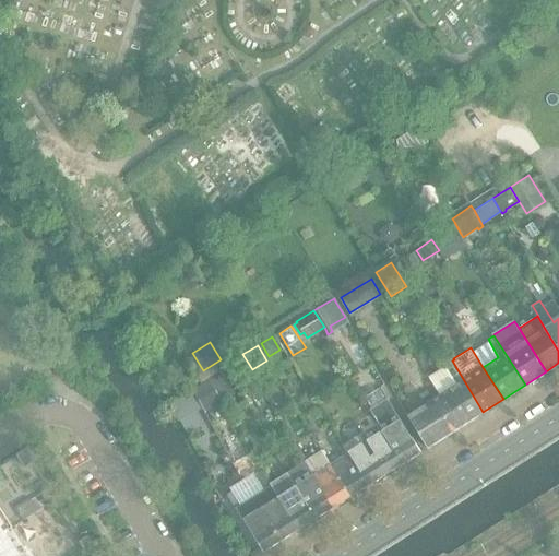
[(251,369),(241,354),(229,361),(239,377),(251,369)]
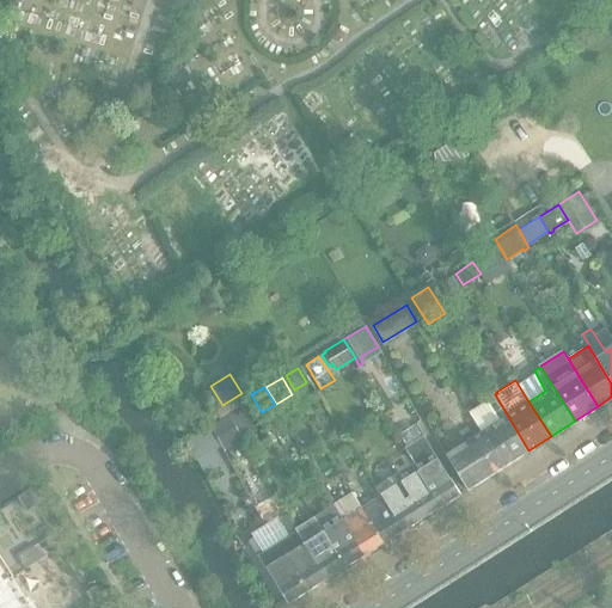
[(528,450),(495,394),(470,411),(482,431),(503,466),(528,450)]
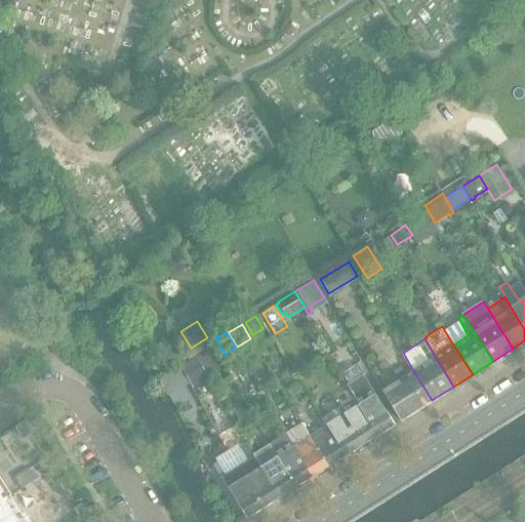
[(219,367),(206,346),(194,353),(195,354),(199,361),(207,374),(219,367)]
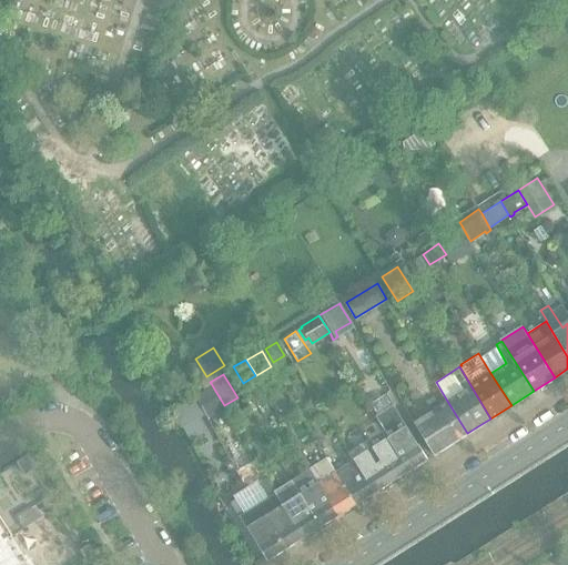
[(277,375),(270,381),(275,389),(283,383),(277,375)]
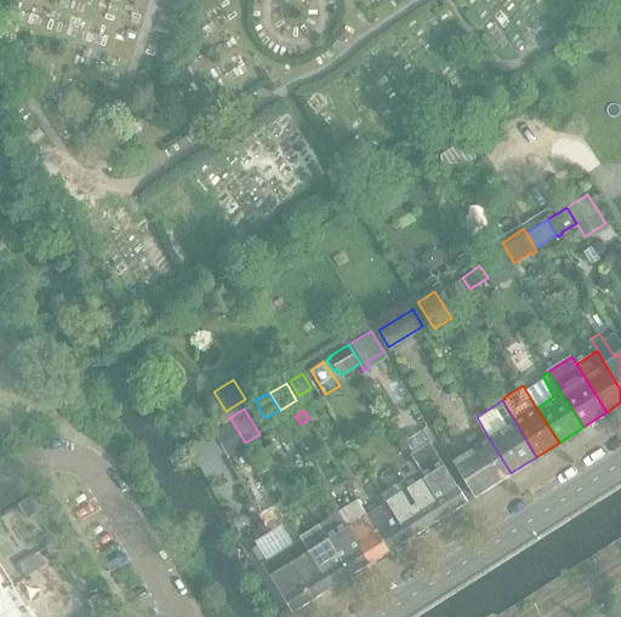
[(231,418),(211,430),(223,450),(226,455),(245,443),(235,427),(231,418)]
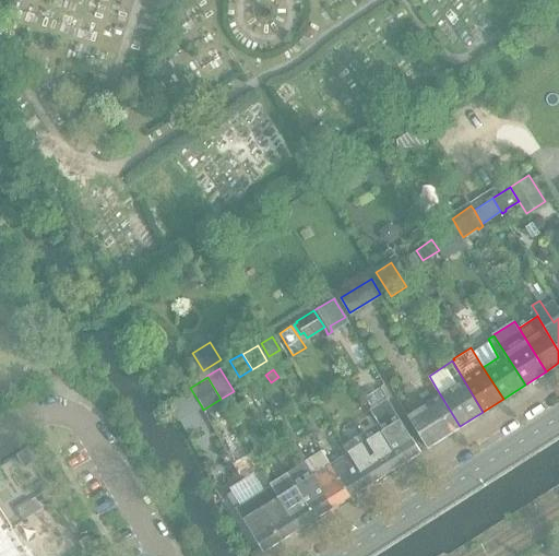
[(190,388),(168,402),(179,418),(201,405),(190,388)]
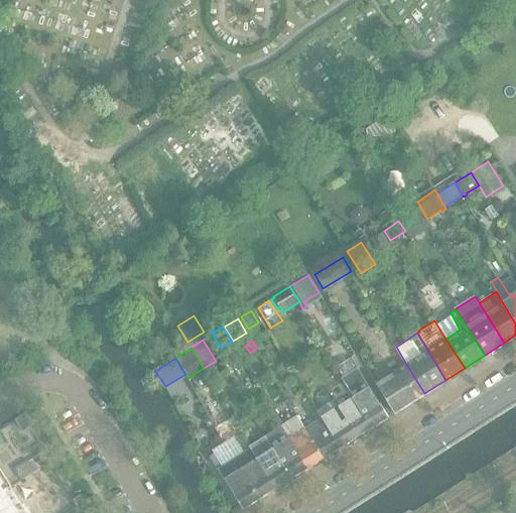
[(424,393),(406,364),(376,383),(395,411),(399,409),(424,393)]
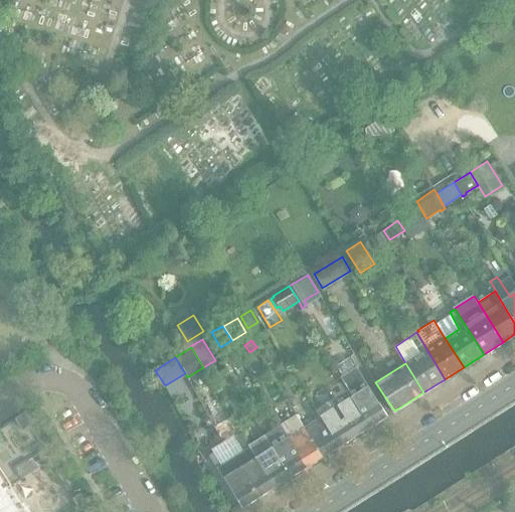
[(387,415),(357,365),(341,375),(349,388),(371,425),(387,415)]
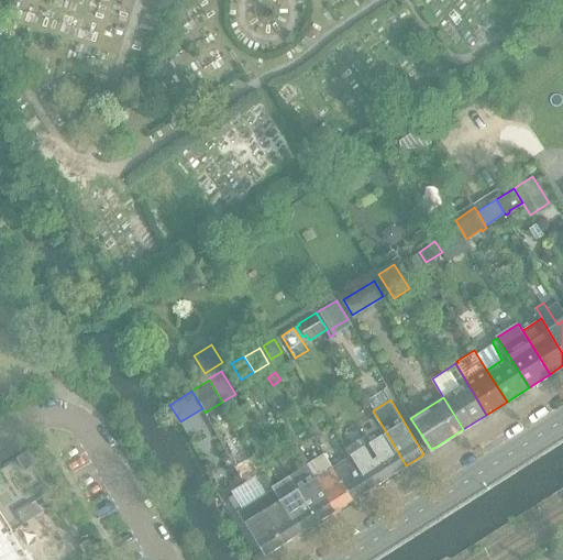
[(406,465),(382,425),(377,428),(376,426),(363,435),(389,475),(406,465)]
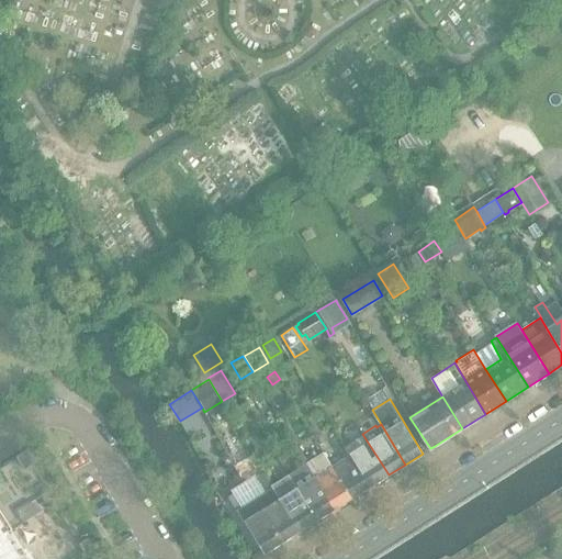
[(389,474),(362,434),(345,446),(345,447),(370,487),(389,474)]
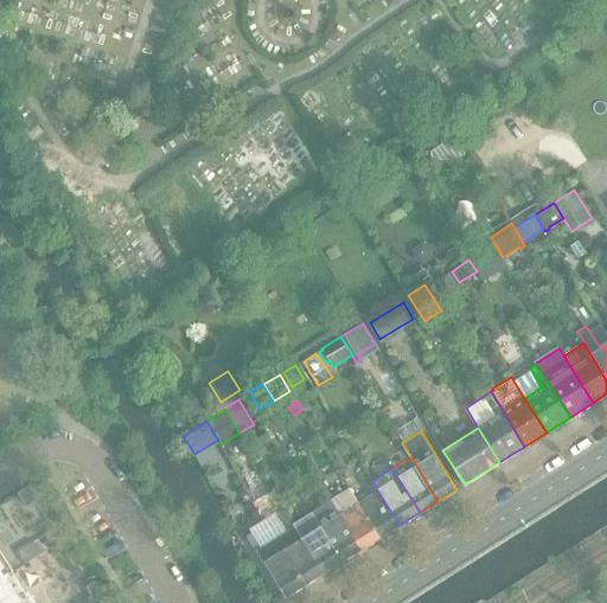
[(16,549),(57,523),(30,481),(17,489),(0,499),(0,602),(33,602),(26,590),(23,592),(8,570),(23,562),(16,549)]
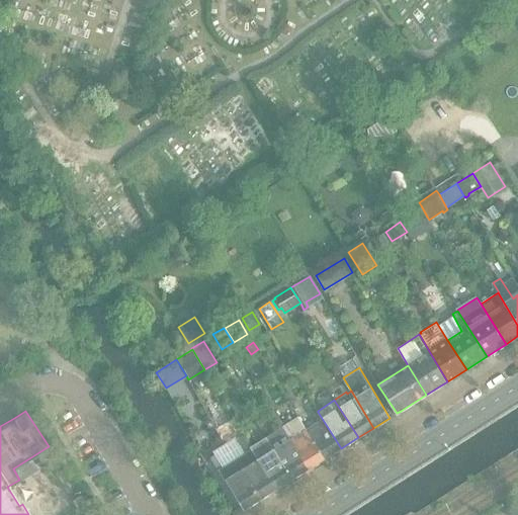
[(341,448),(318,412),(314,414),(319,421),(306,428),(325,458),(341,448)]
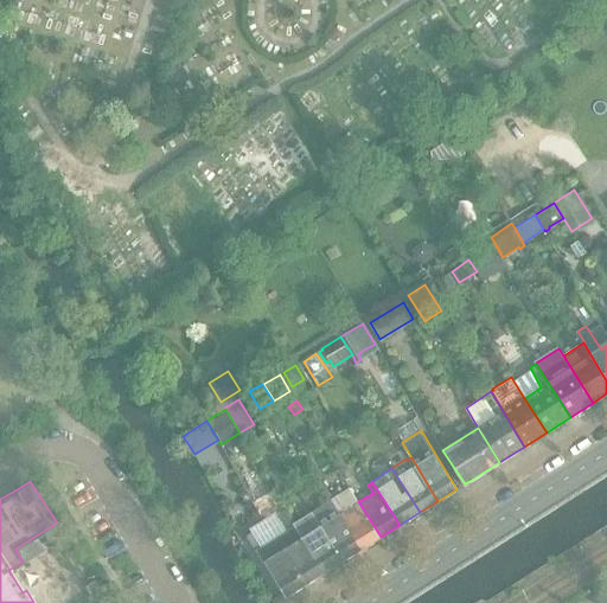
[(381,537),(358,501),(349,487),(331,498),(332,499),(362,549),(381,537)]
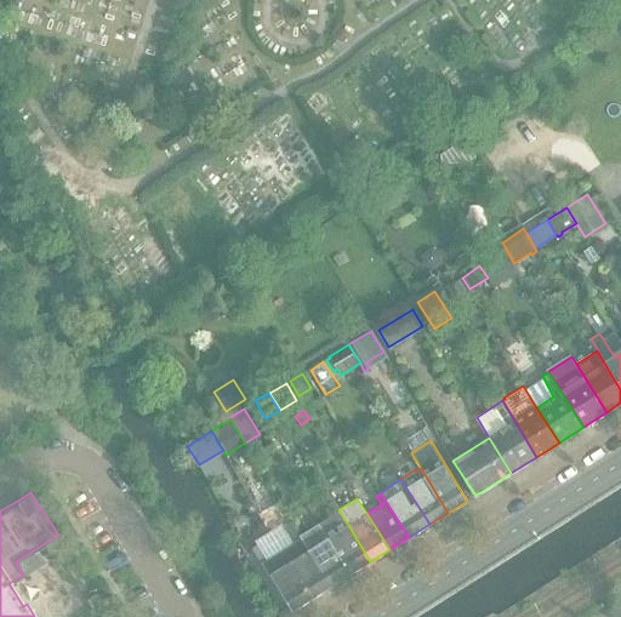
[(370,561),(340,510),(320,524),(351,573),(370,561)]
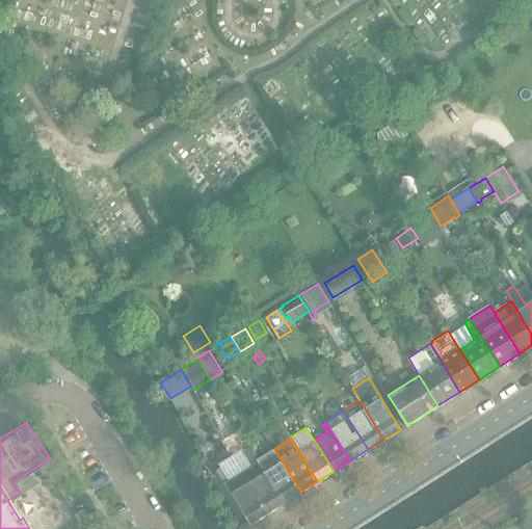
[(284,502),(258,458),(249,446),(243,450),(251,464),(243,470),(268,511),(284,502)]
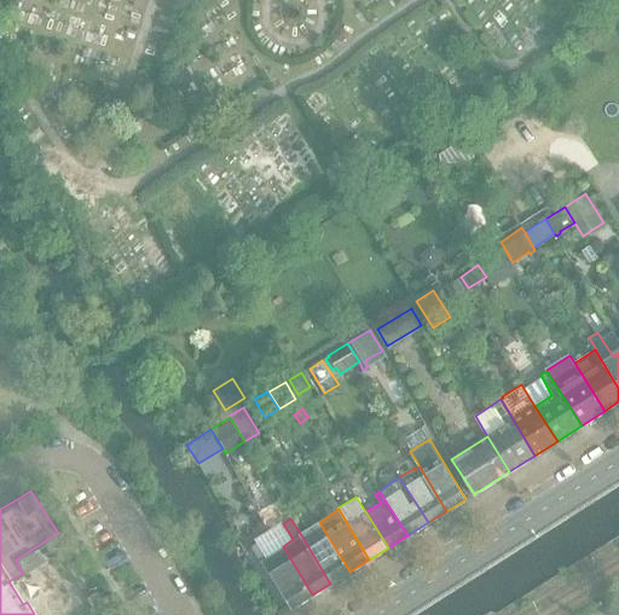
[(350,572),(319,522),(318,521),(300,533),(330,584),(350,572)]
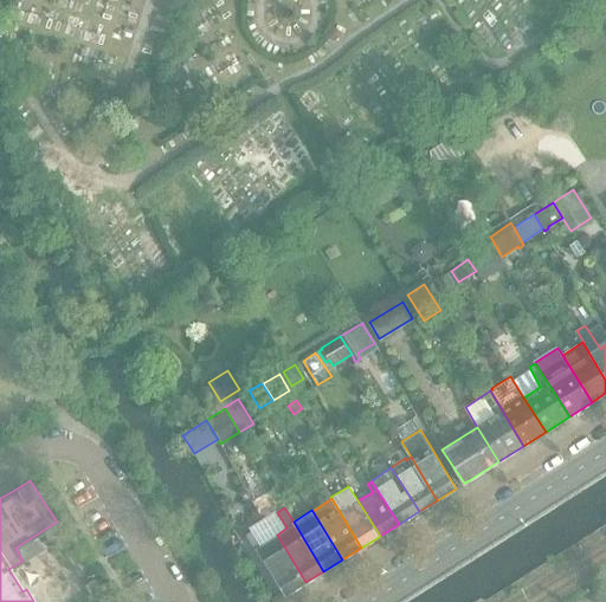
[(305,582),(277,535),(262,544),(252,530),(246,533),(259,554),(285,595),(305,582)]
